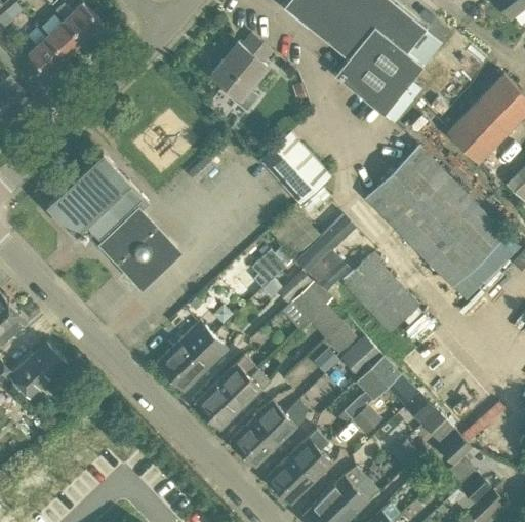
[(389,0),(290,0),(284,8),(308,28),(347,59),(334,76),(384,116),(423,66),(407,53),(427,30),(426,29),(389,0)]
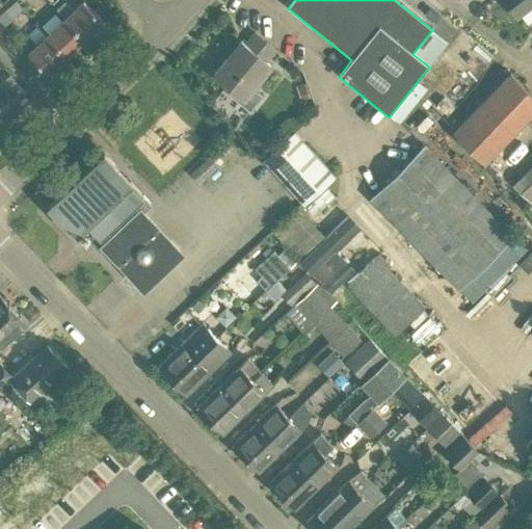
[(531,0),(501,0),(517,20),(531,7),(531,0)]
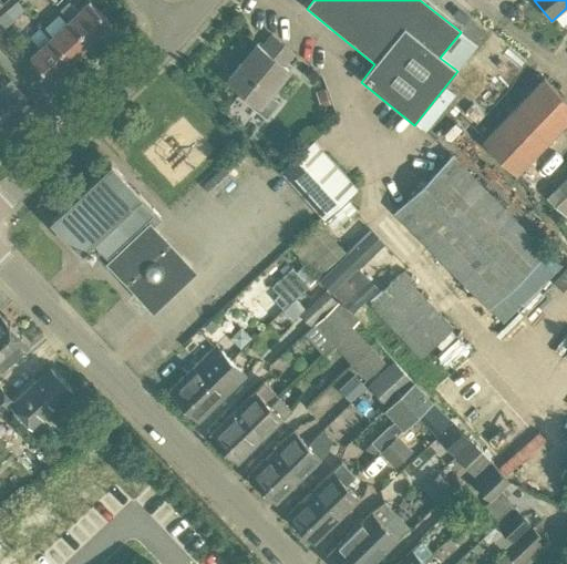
[(69,21),(91,44),(111,26),(110,24),(98,12),(90,3),(89,2),(78,12),(68,2),(59,11),(69,21)]
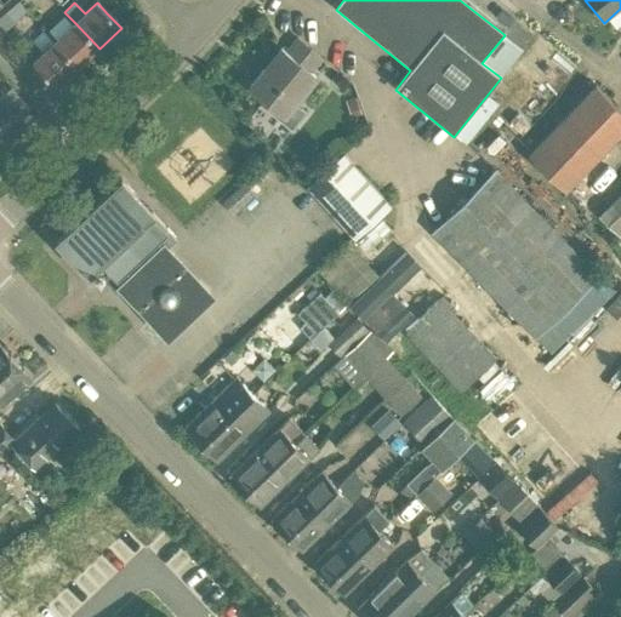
[(0,55),(1,57),(11,47),(1,36),(15,23),(6,13),(0,17),(0,55)]
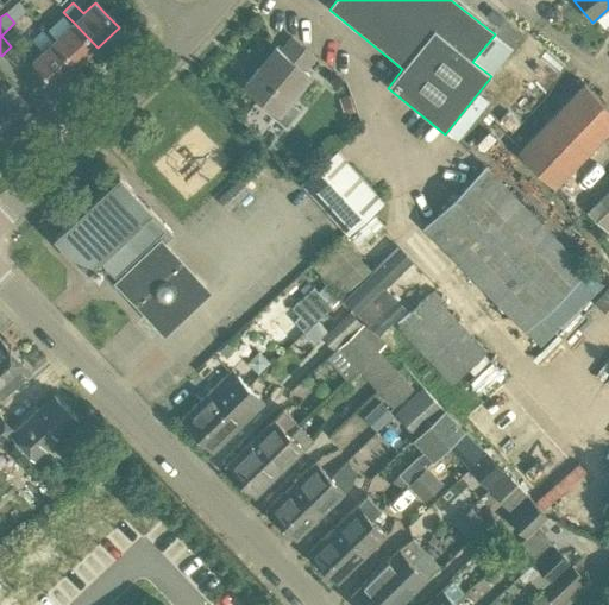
[(74,23),(54,42),(77,67),(98,48),(74,23)]
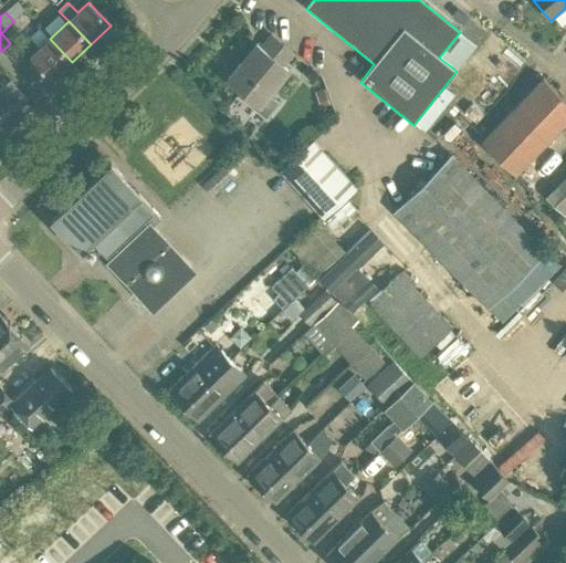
[(283,68),(293,55),(271,38),(261,50),(255,45),(228,82),(247,96),(243,101),(266,120),(279,105),(268,96),(287,71),(283,68)]
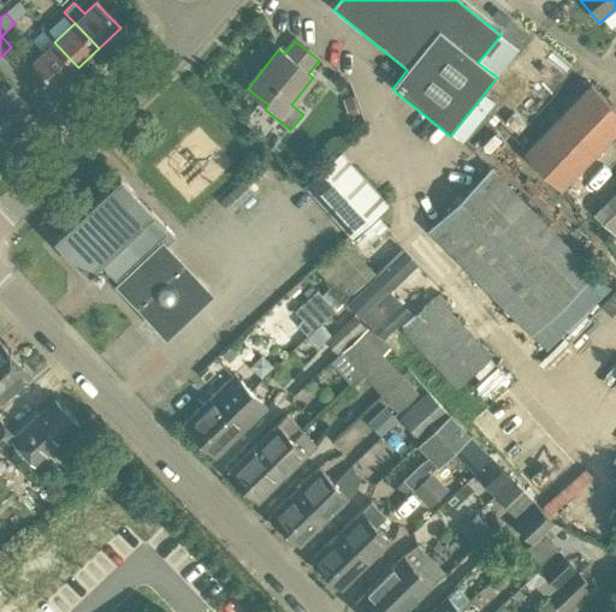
[(78,67),(54,42),(31,64),(33,65),(34,64),(55,87),(54,88),(55,89),(78,67)]
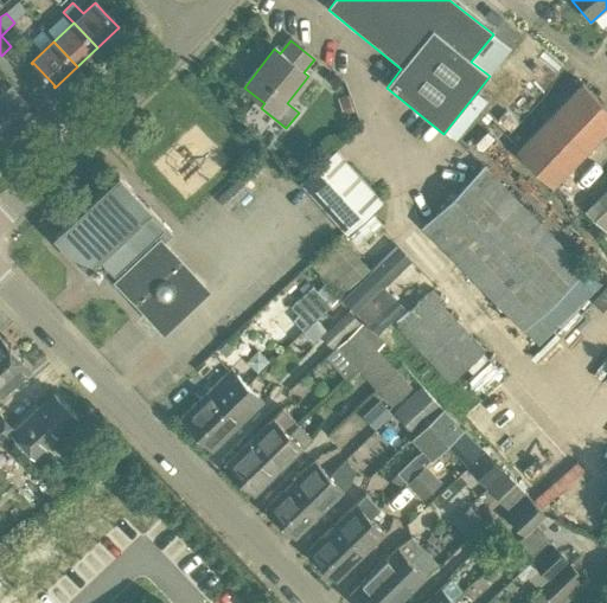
[(606,108),(582,85),(517,154),(553,187),(606,129),(606,108)]
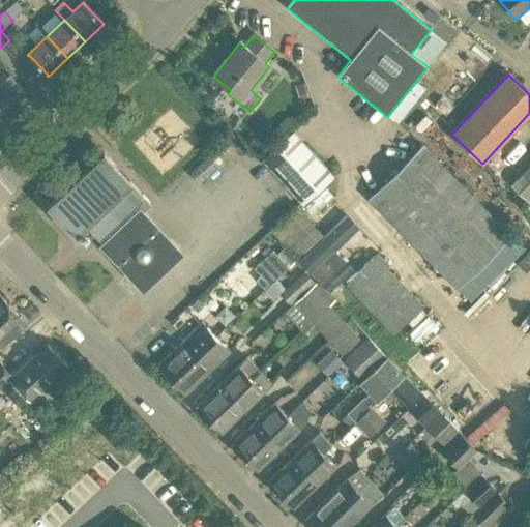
[(9,78),(0,85),(0,88),(7,96),(16,106),(26,96),(9,78)]
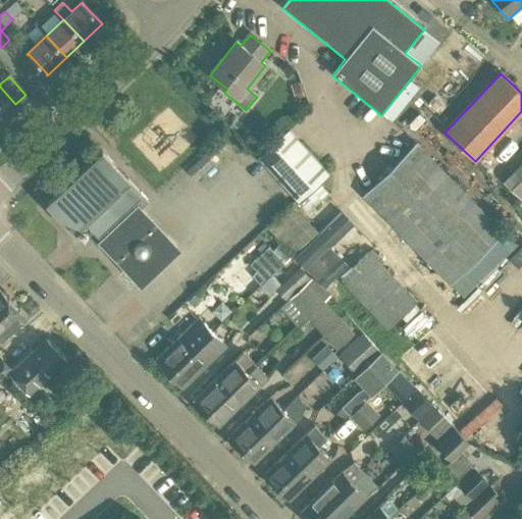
[(299,84),(290,87),(296,101),(304,98),(299,84)]
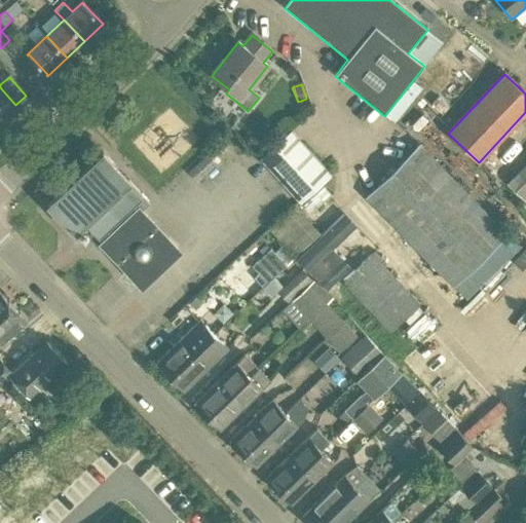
[(324,185),(333,177),(291,132),(259,160),(301,207),(324,185)]
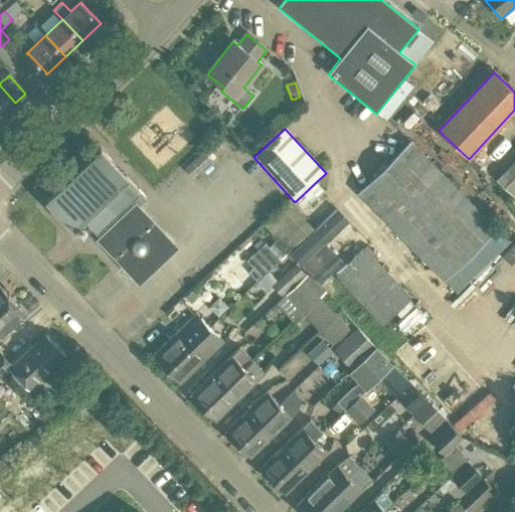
[(494,228),(475,210),(411,143),(358,196),(371,211),(442,282),(494,228)]
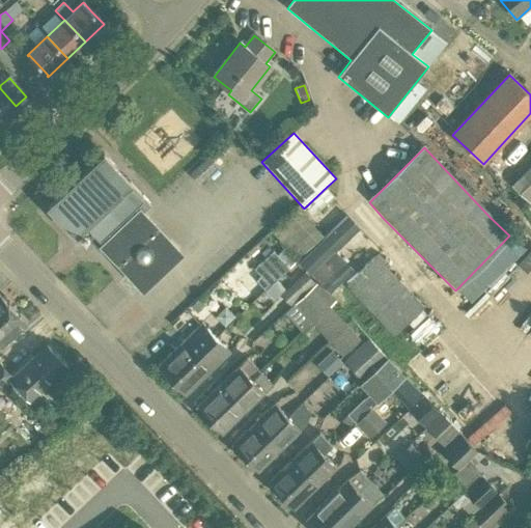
[(80,233),(82,235),(82,237),(81,238),(82,239),(82,240),(82,241),(83,241),(84,242),(85,242),(86,241),(87,241),(88,240),(102,240),(105,244),(104,246),(143,288),(150,281),(151,282),(152,282),(154,282),(155,281),(156,280),(156,279),(156,278),(156,277),(156,276),(179,254),(140,213),(149,204),(131,185),(126,189),(110,172),(115,168),(104,156),(48,209),(76,238),(80,233)]
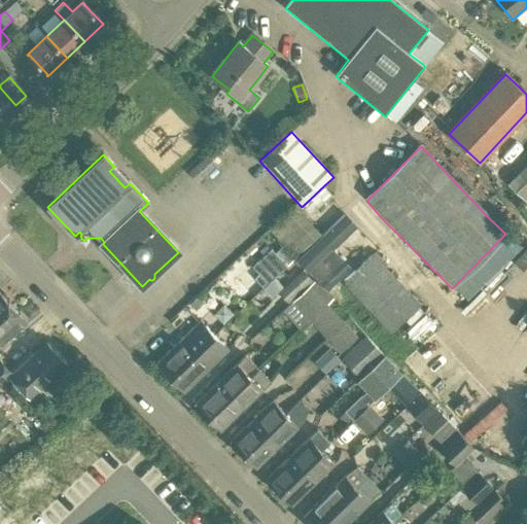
[(188,175),(198,184),(216,167),(208,158),(188,175)]
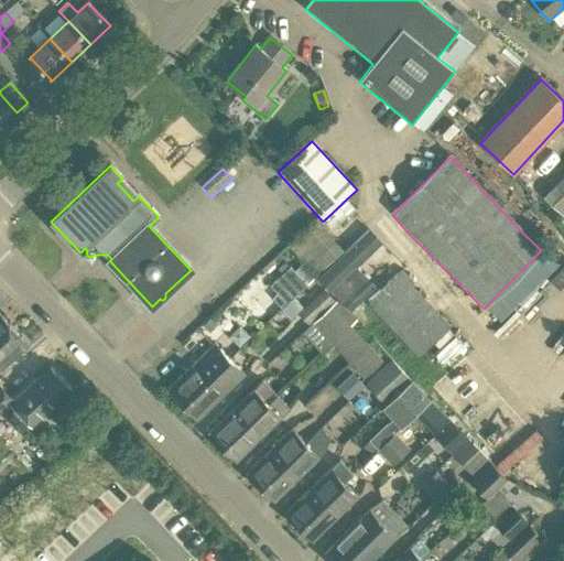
[(563,177),(544,198),(563,217),(563,177)]
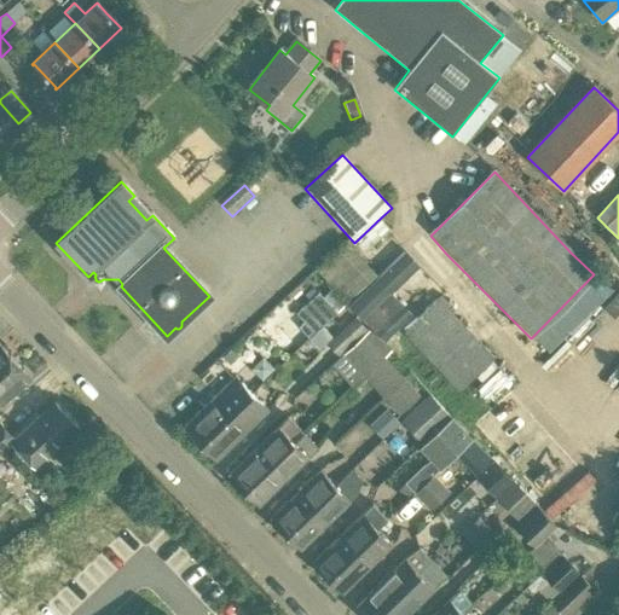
[(392,230),(381,218),(354,243),(364,254),(392,230)]
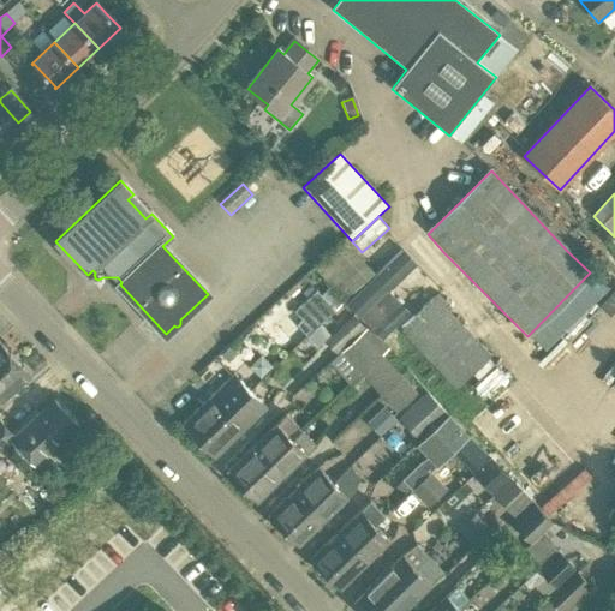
[(398,249),(375,271),(358,287),(363,291),(347,305),(371,330),(387,316),(455,390),(491,357),(436,298),(440,294),(398,249)]
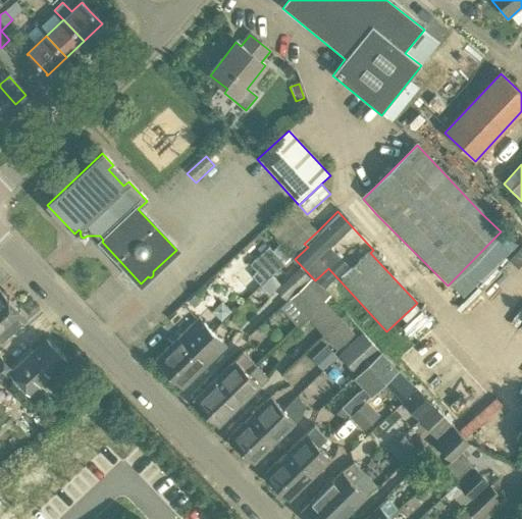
[(293,258),(283,248),(275,255),(269,248),(250,265),(256,272),(251,276),(261,287),(293,258)]
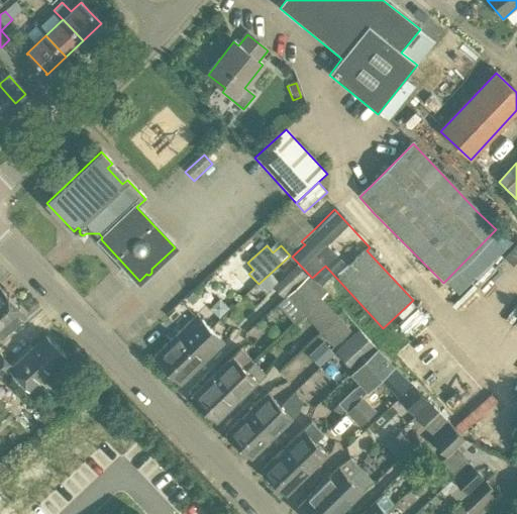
[(287,296),(309,276),(299,265),(278,285),(287,296)]
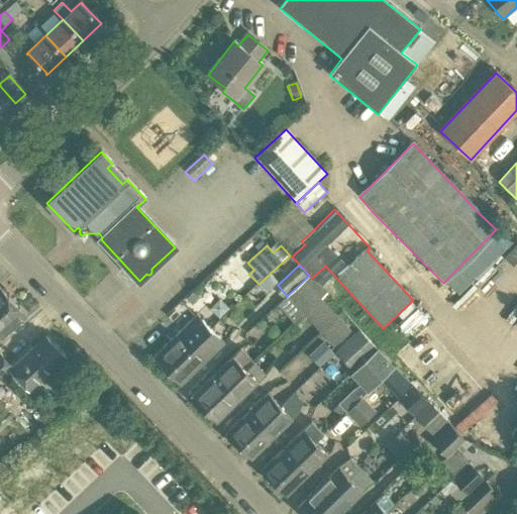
[(309,276),(287,296),(287,297),(305,316),(322,300),(327,295),(309,276)]
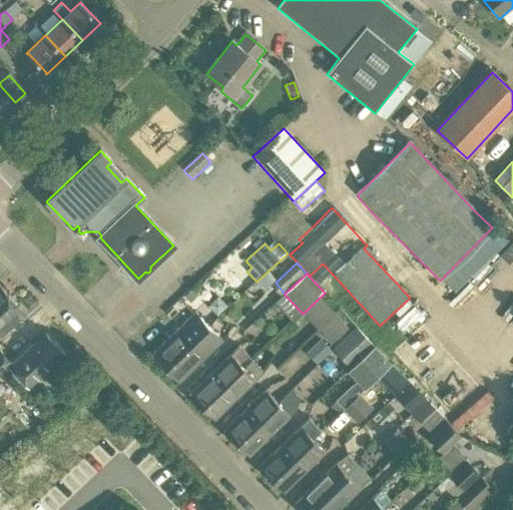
[(0,309),(12,299),(0,286),(0,309)]
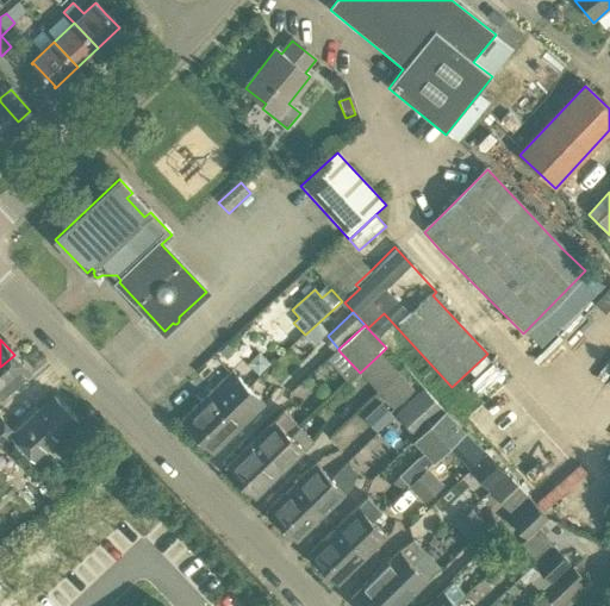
[(235,351),(229,345),(221,353),(226,360),(235,351)]
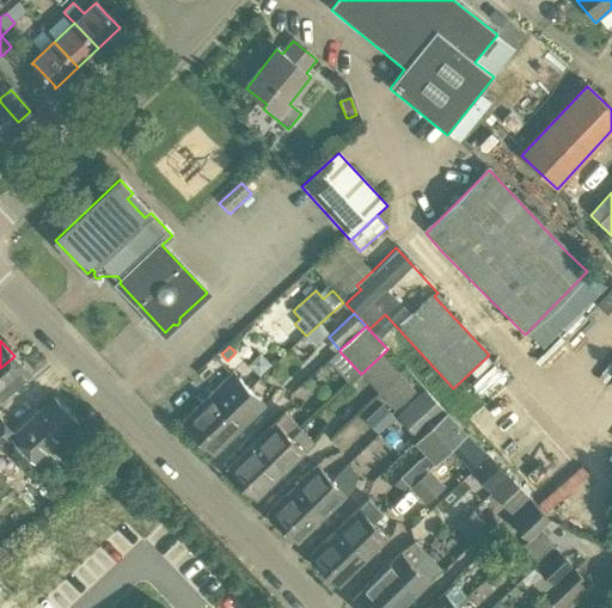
[(381,355),(361,374),(379,394),(401,375),(381,355)]
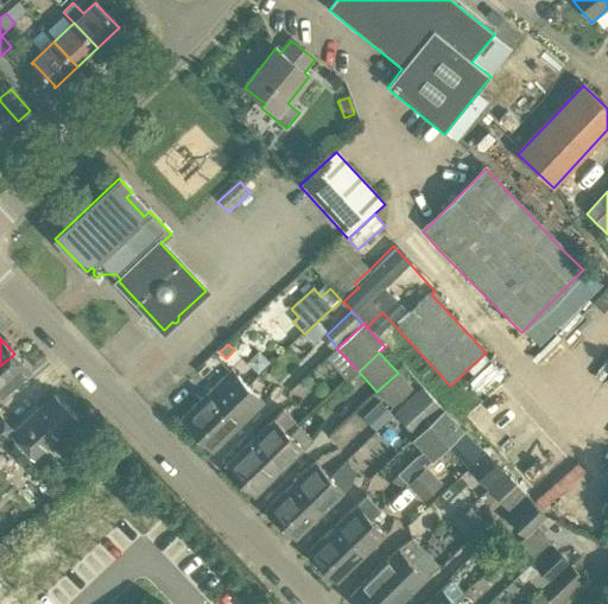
[(14,354),(0,366),(0,399),(31,372),(14,354)]
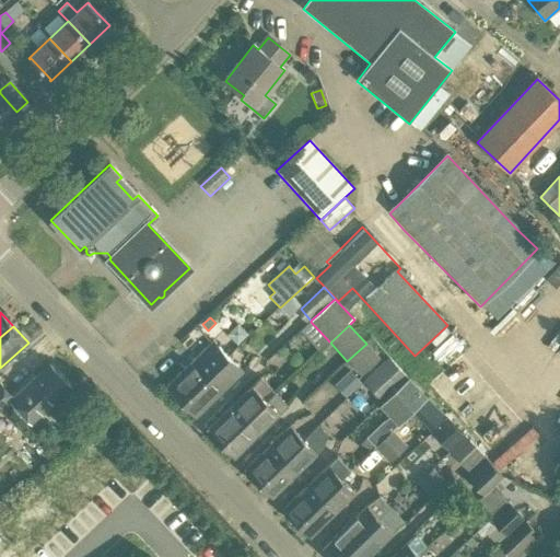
[(373,338),(366,344),(347,361),(361,378),(381,359),(380,358),(386,351),(373,338)]
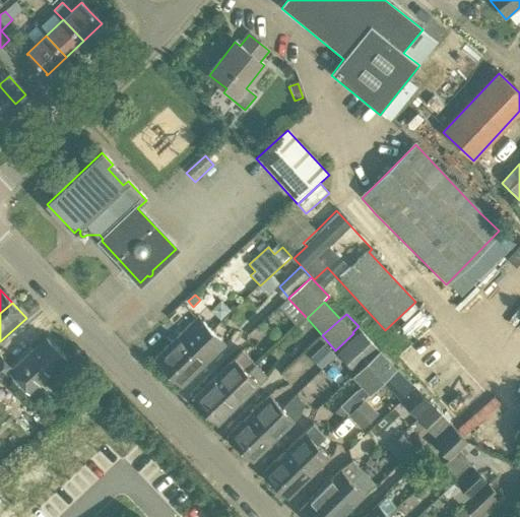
[(167,376),(211,333),(197,319),(153,361),(167,376)]
